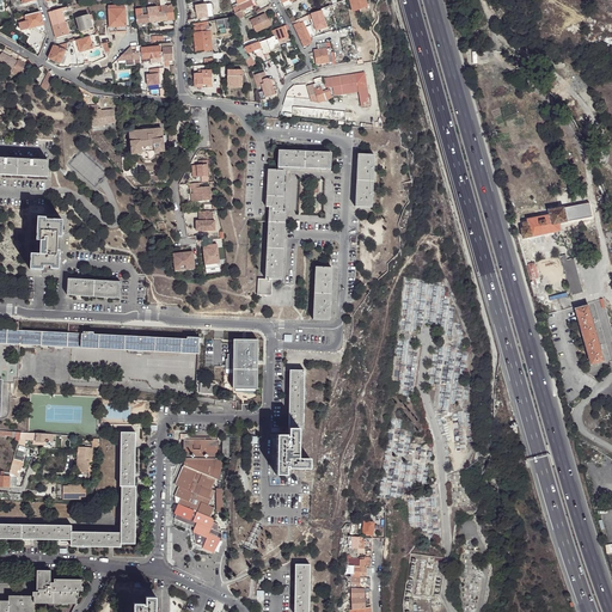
[(250,0),(249,0),(239,5),(242,8),(242,11),(254,5),(250,0)]
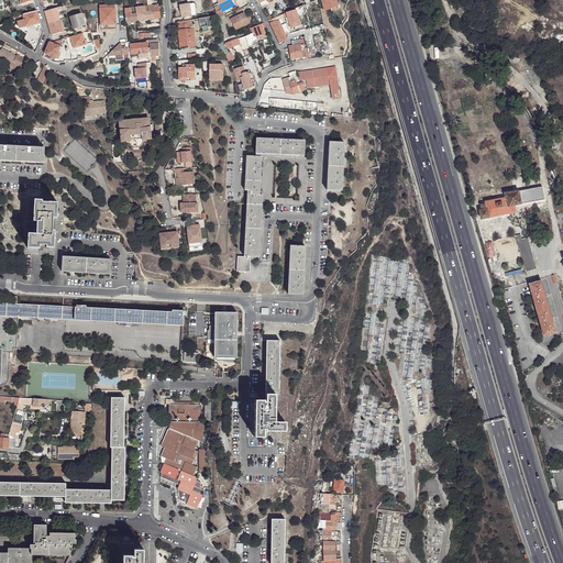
[(306,7),(305,7),(305,10),(316,7),(315,4),(319,3),(318,0),(317,0),(305,4),(306,7)]
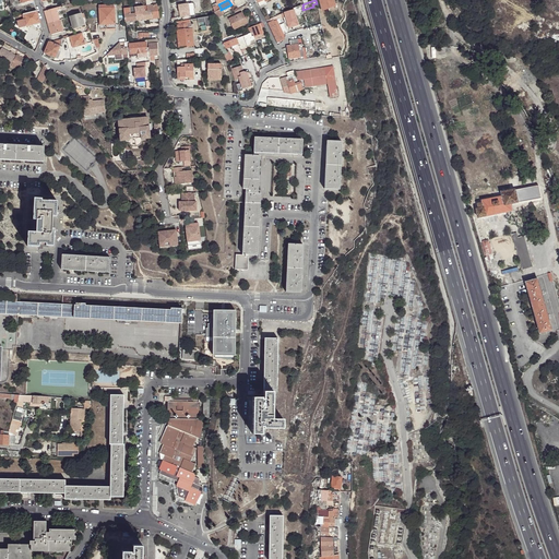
[(335,7),(333,0),(319,0),(322,10),(335,7)]
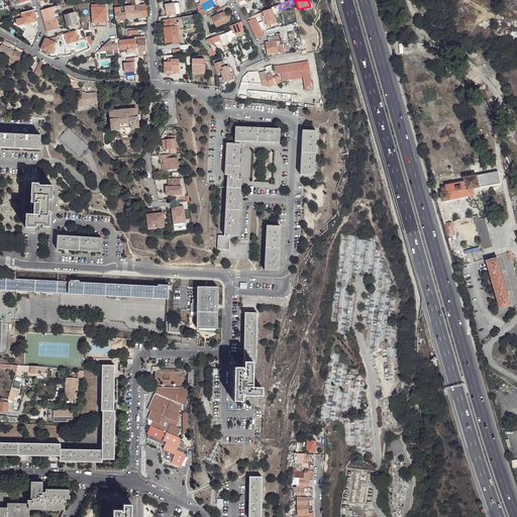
[(165,5),(167,16),(176,14),(174,3),(165,5)]
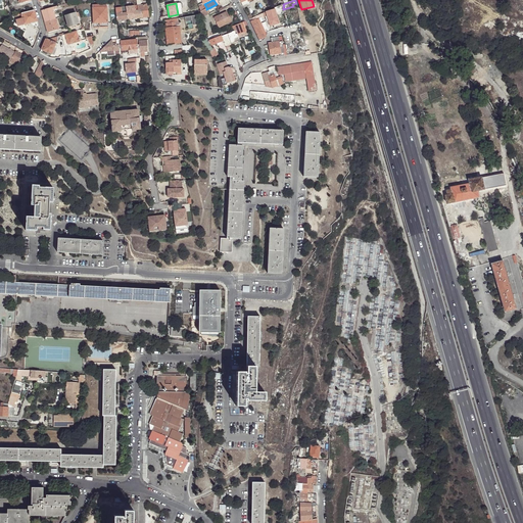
[(208,14),(209,14),(206,9),(206,7),(204,4),(199,6),(202,17),(208,14)]
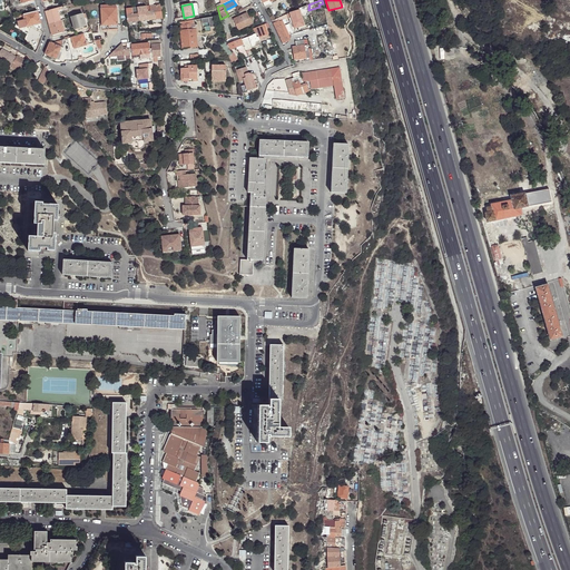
[(155,11),(156,19),(163,18),(159,6),(149,7),(150,12),(155,11)]
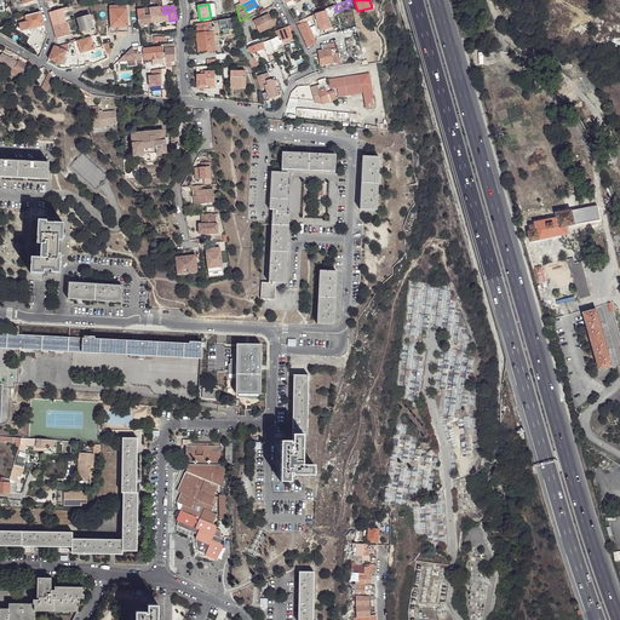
[(110,9),(112,28),(128,27),(127,7),(110,9)]
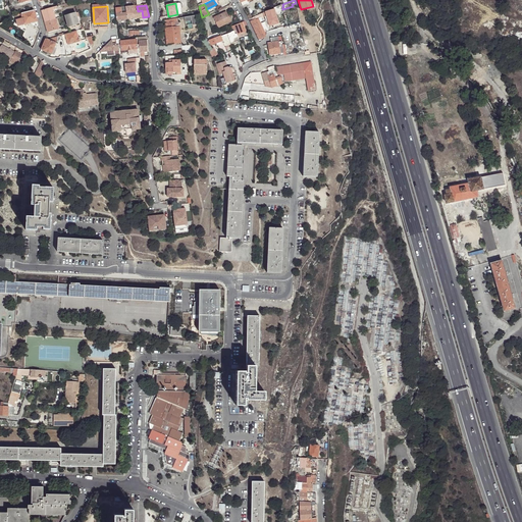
[(127,12),(127,19),(143,17),(142,10),(138,11),(137,6),(135,6),(133,6),(126,6),(125,6),(126,12),(127,12)]
